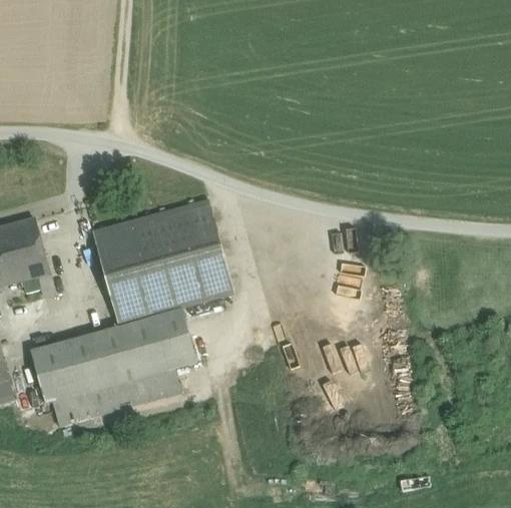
[(204,200),(135,219),(135,218),(133,219),(133,220),(95,230),(95,229),(92,230),(93,233),(94,233),(117,319),(117,322),(120,321),(229,291),(232,290),(231,288),(207,201),(208,201),(207,199),(204,199),(204,200)]
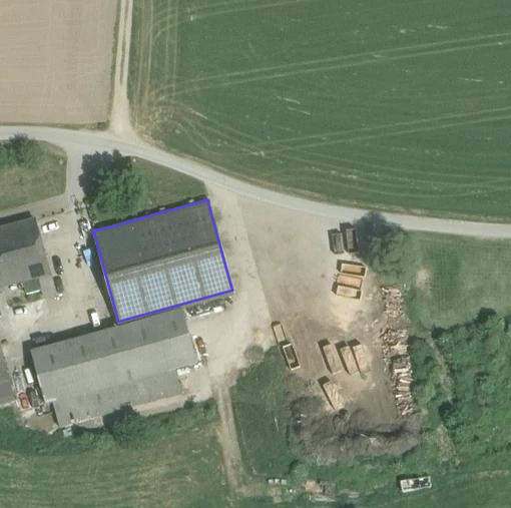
[(33,215),(0,224),(0,284),(37,274),(49,271),(33,215)]
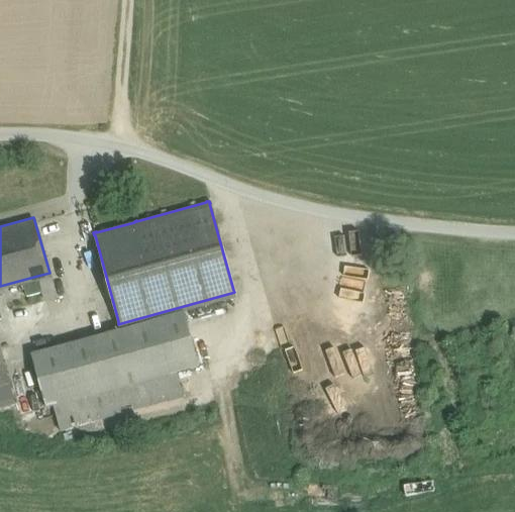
[(49,273),(37,276),(40,290),(53,286),(49,273)]
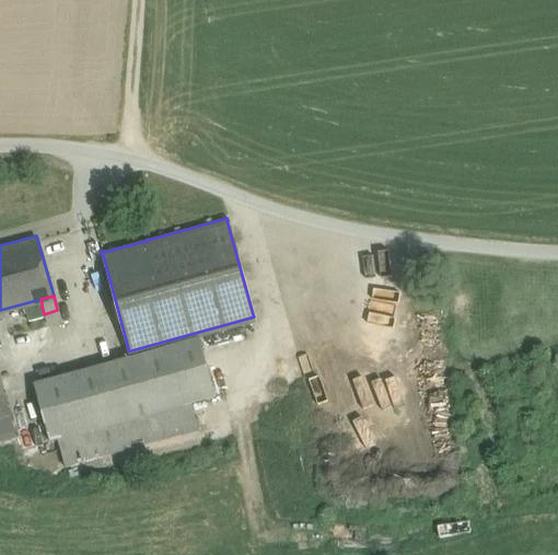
[(198,336),(32,381),(48,438),(189,400),(213,393),(198,336)]
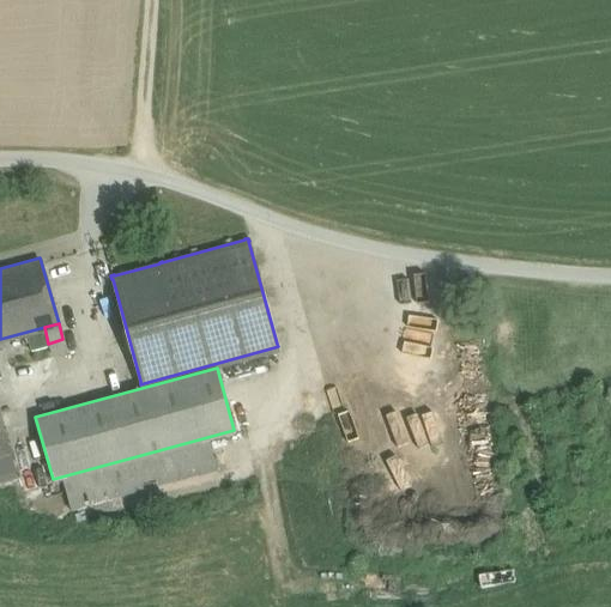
[(0,454),(10,451),(17,450),(0,389),(0,454)]
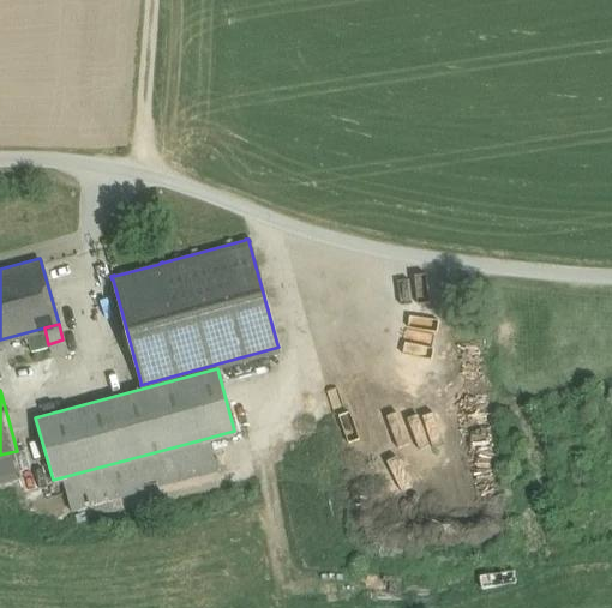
[(208,438),(61,477),(71,506),(215,467),(208,438)]
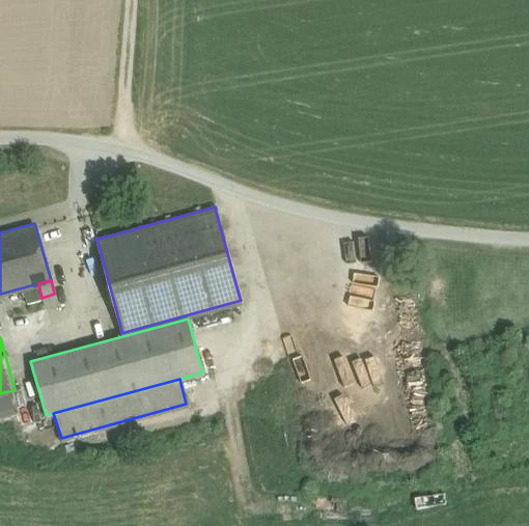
[(8,391),(0,393),(0,415),(15,412),(8,391)]
